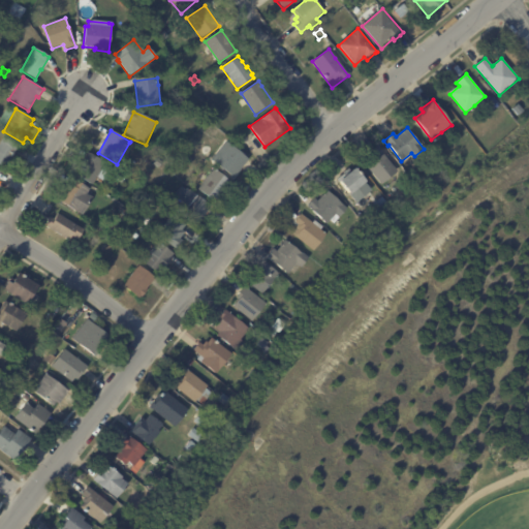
[(18,147),(4,168),(0,165),(0,143),(3,137),(18,146),(18,147)]
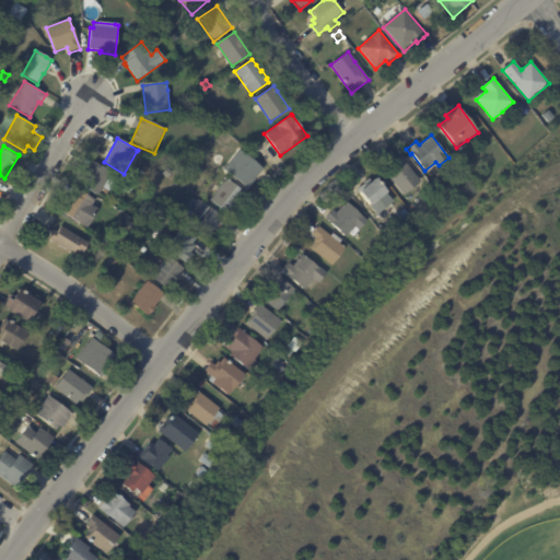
[(208,154),(212,148),(221,154),(216,160),(208,154)]
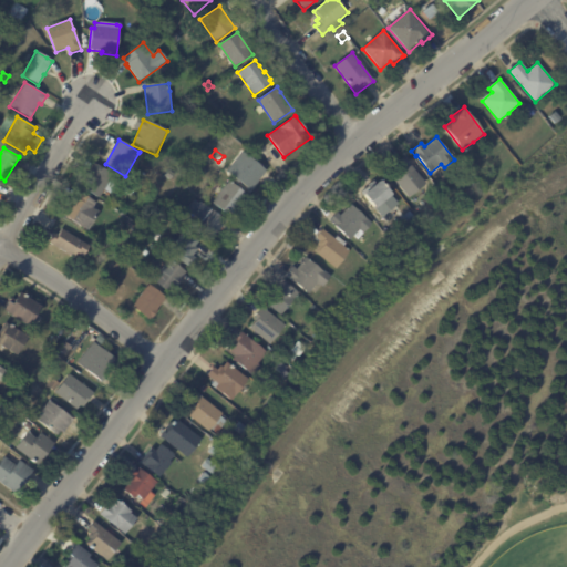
[(267,173),(261,179),(265,182),(254,194),(227,172),(244,152),(267,173)]
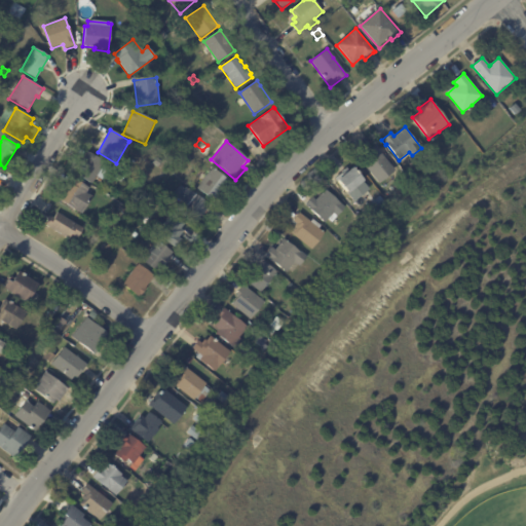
[(368,153),(367,152),(376,145),(397,170),(380,183),(365,163),(371,158),(368,153)]
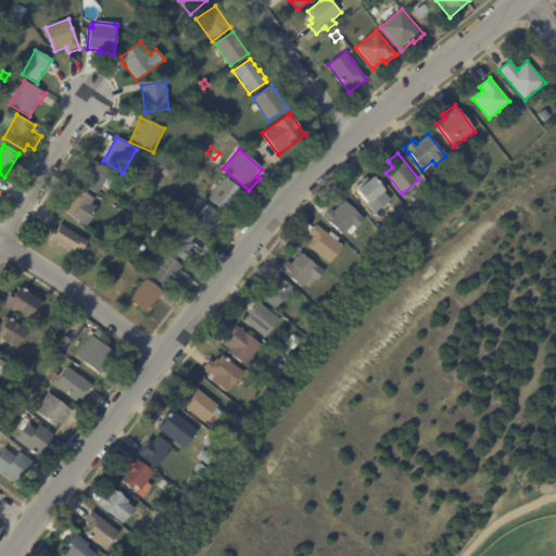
[(112,180),(109,178),(98,196),(76,182),(90,160),(110,172),(112,168),(118,173),(114,181),(112,180)]
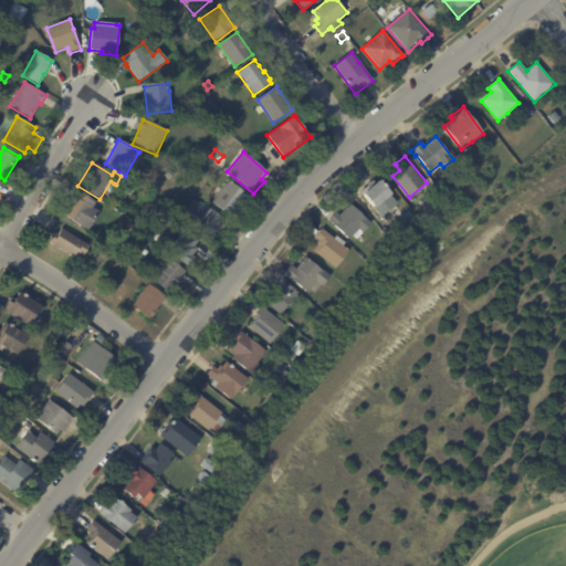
[(169,170),(175,175),(170,180),(165,177),(169,170)]
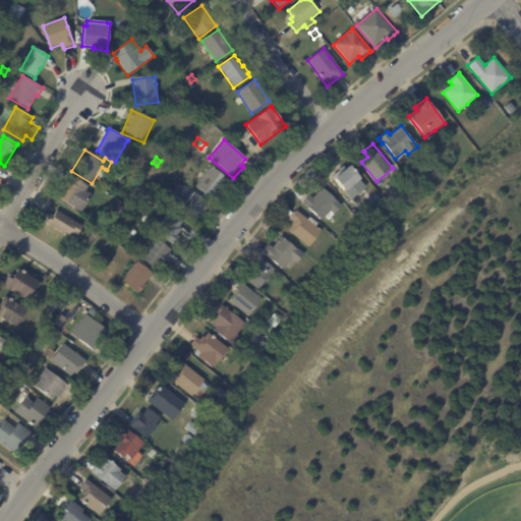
[(430,169),(424,161),(429,158),(436,165),(430,169)]
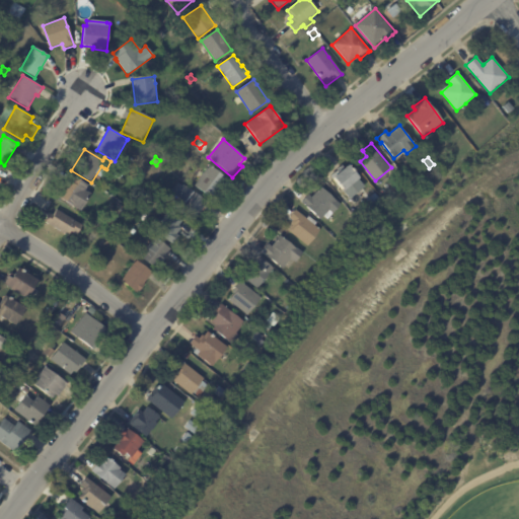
[(417,163),(420,166),(418,168),(418,169),(409,177),(402,170),(413,162),(414,163),(416,162),(417,163)]
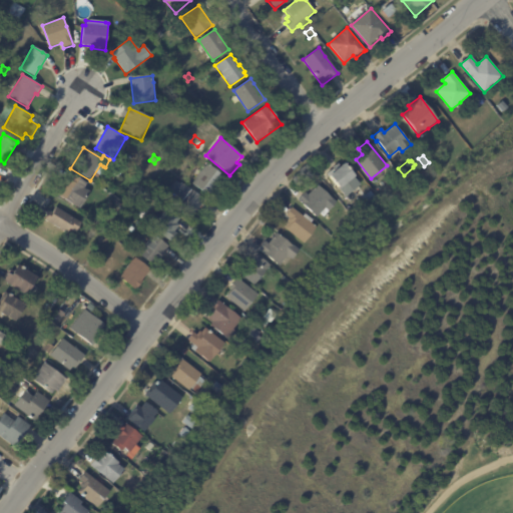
[(222,176),(207,196),(191,183),(207,163),(223,175),(222,176)]
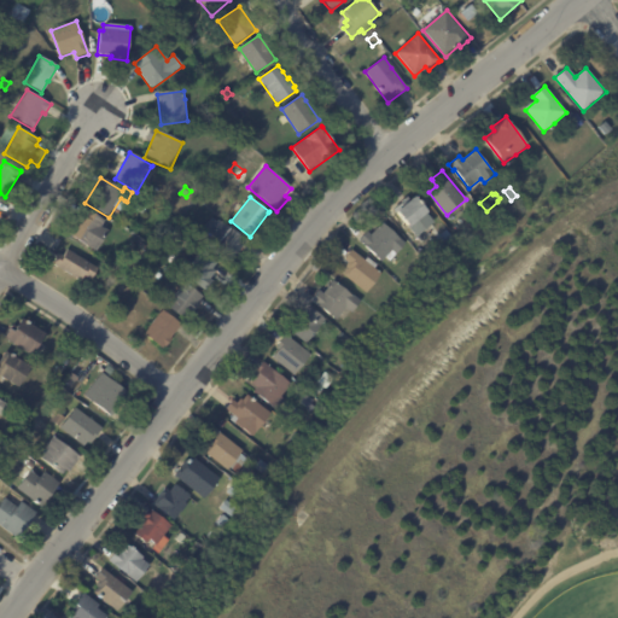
[(425,216),(409,228),(397,214),(395,216),(392,213),(401,205),(403,209),(415,198),(419,203),(421,202),(424,204),(423,205),(429,214),(425,216)]
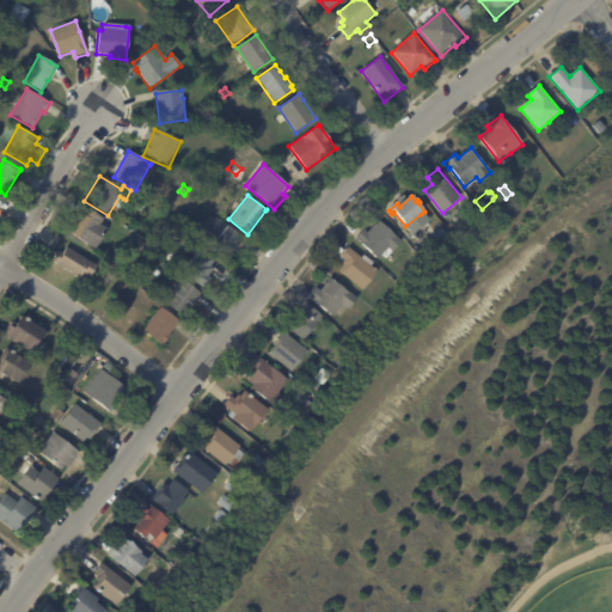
[(133,208),(139,199),(147,204),(141,214),(133,208)]
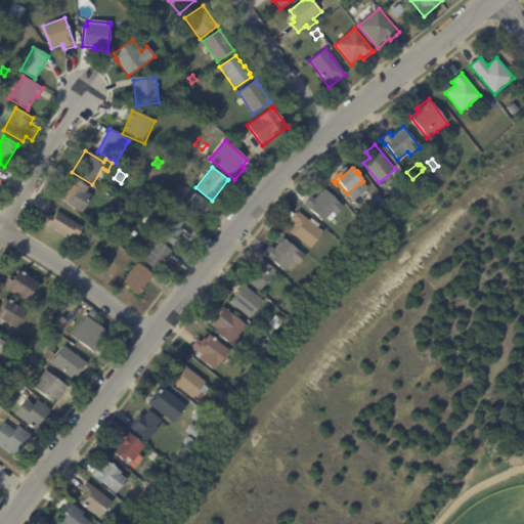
[(63,203),(57,199),(72,176),(89,188),(86,192),(93,197),(82,215),(63,203)]
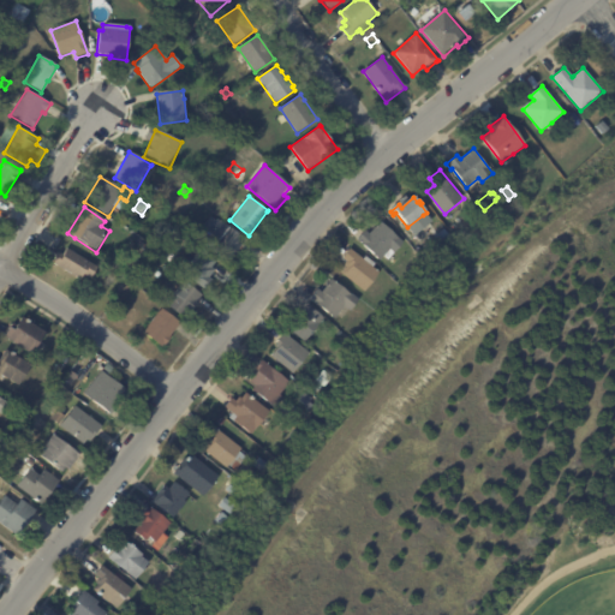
[(245,240),(228,262),(208,248),(216,238),(203,227),(212,216),(218,220),(219,219),(245,239),(245,240)]
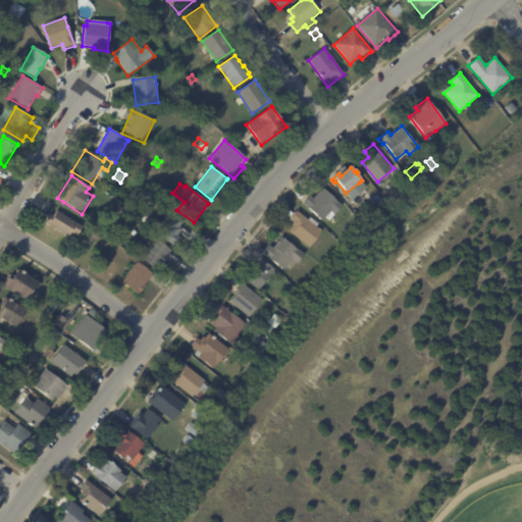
[(305,203),(311,196),(314,198),(324,188),(344,206),(330,220),(326,217),(323,221),(304,203),(305,203)]
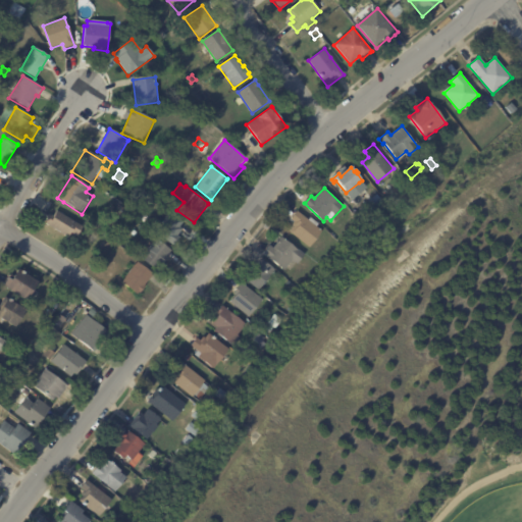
[(369,200),(378,194),(384,202),(375,208),(369,200)]
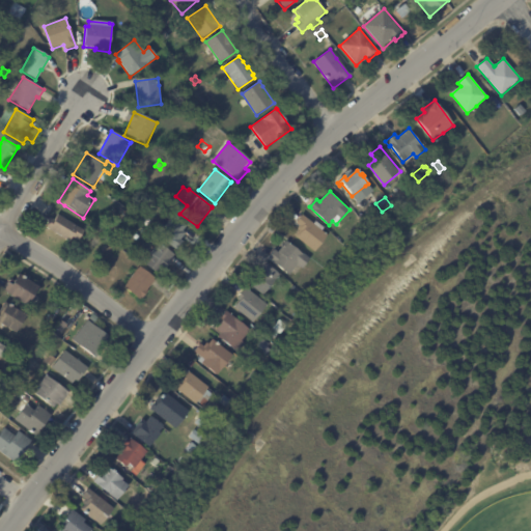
[(64,213),(75,218),(71,224),(76,227),(71,235),(65,232),(61,241),(42,228),(46,222),(44,221),(50,212),(51,213),(54,206),(64,213)]
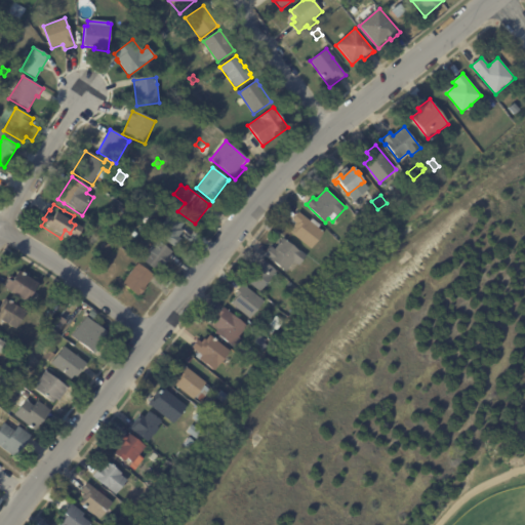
[(135,209),(139,212),(135,218),(131,214),(135,209)]
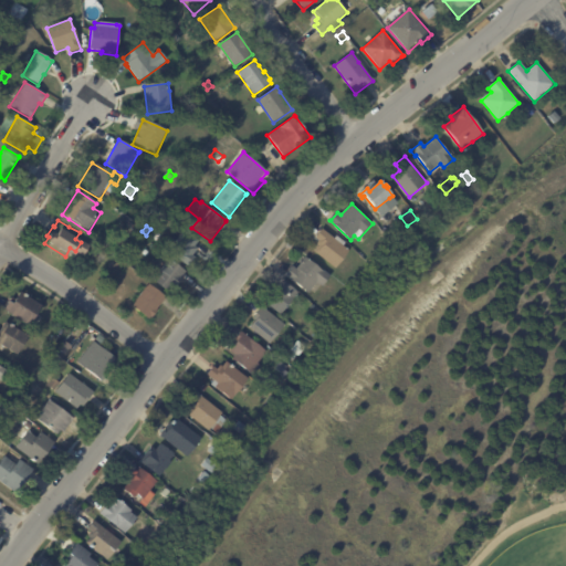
[(317,243),(320,240),(316,237),(323,228),(335,238),(337,236),(346,242),(344,244),(352,250),(337,269),(315,251),(320,245),(317,243)]
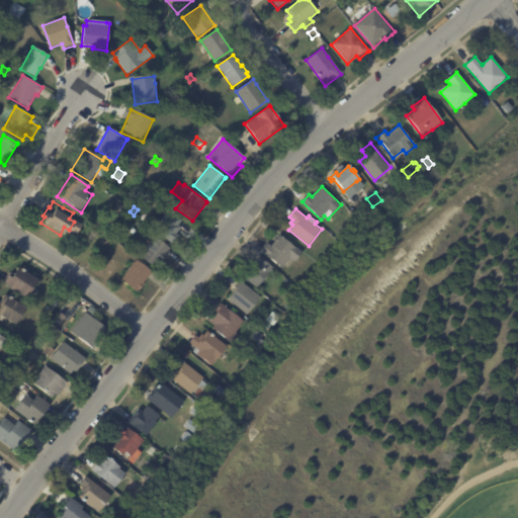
[(189,228),(174,245),(158,231),(173,213),(189,228)]
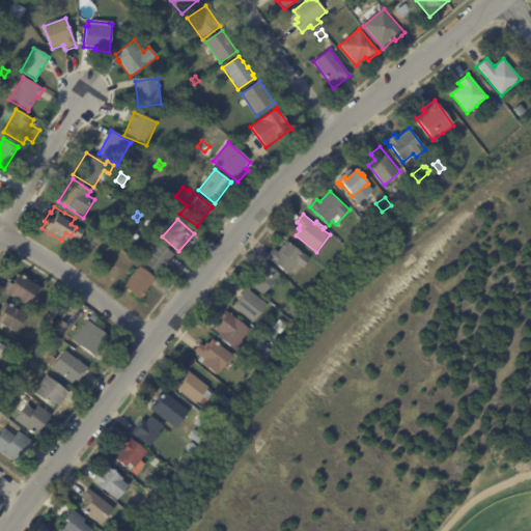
[(156,227),(161,231),(160,232),(162,233),(160,234),(159,233),(157,236),(151,231),(156,227)]
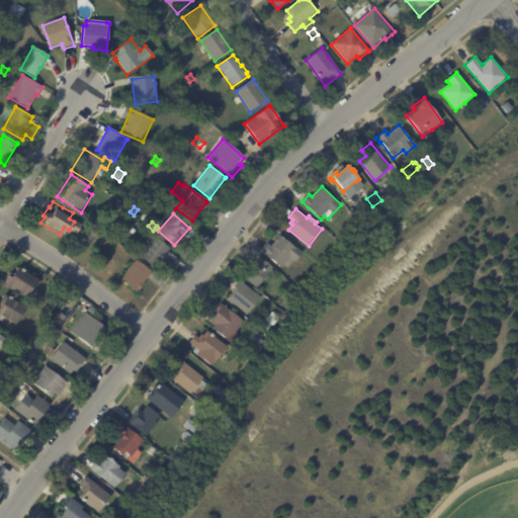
[(168,249),(166,252),(167,254),(158,266),(157,265),(155,268),(139,256),(153,236),(169,248),(168,249)]
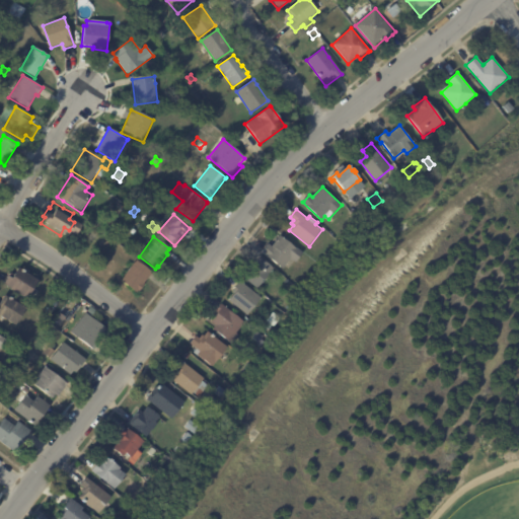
[(295,261),(292,258),(284,269),(263,252),(269,244),(273,246),(281,236),(303,253),(297,263),(295,261)]
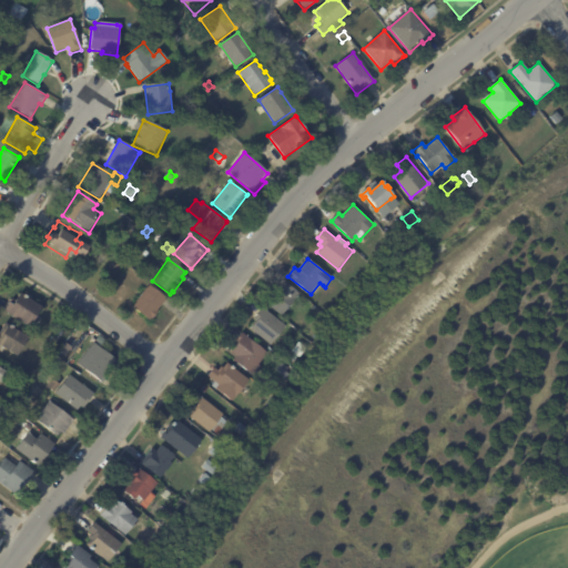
[(287,282),(300,293),(282,315),(265,302),(281,284),(282,285),(285,281),(287,282)]
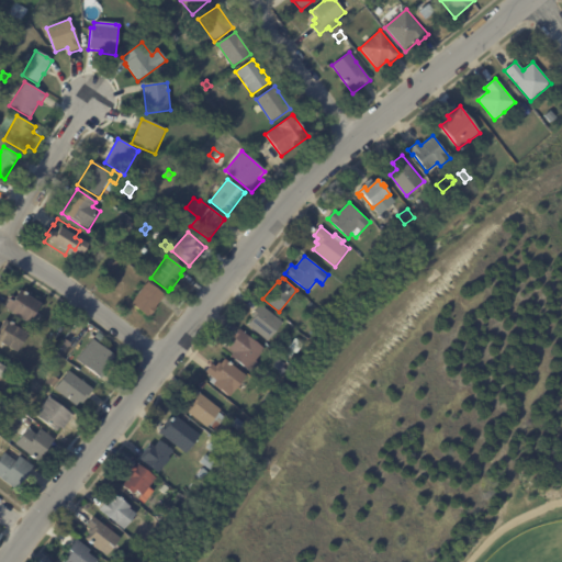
[(165,296),(154,311),(160,316),(154,324),(130,305),(147,282),(165,296)]
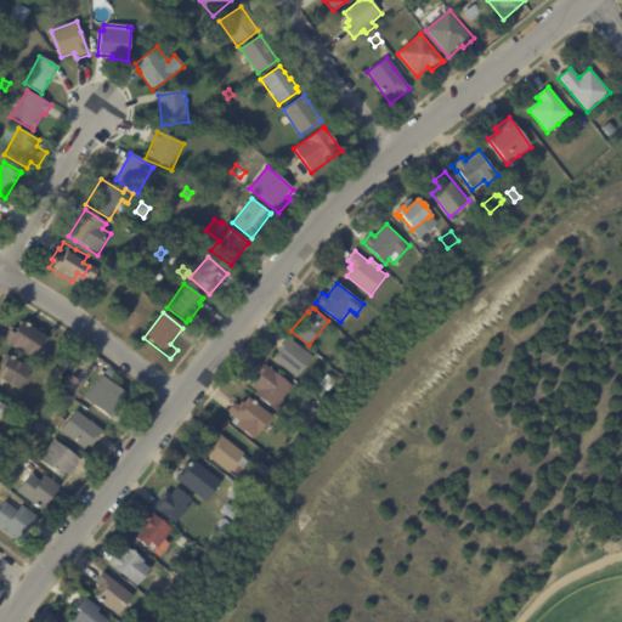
[(41,345),(33,357),(5,339),(15,324),(18,327),(23,320),(27,323),(28,321),(32,323),(30,326),(46,335),(41,345)]
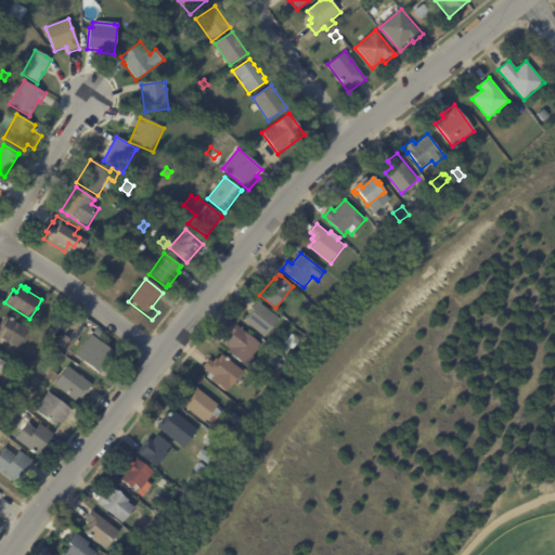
[(253,310),(253,309),(250,307),(256,299),(278,318),(263,336),(244,321),(253,310)]
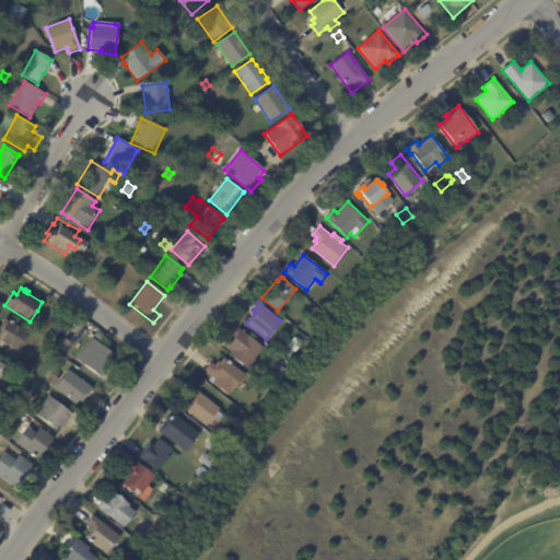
[(314,304),(321,311),(315,317),(307,311),(314,304)]
